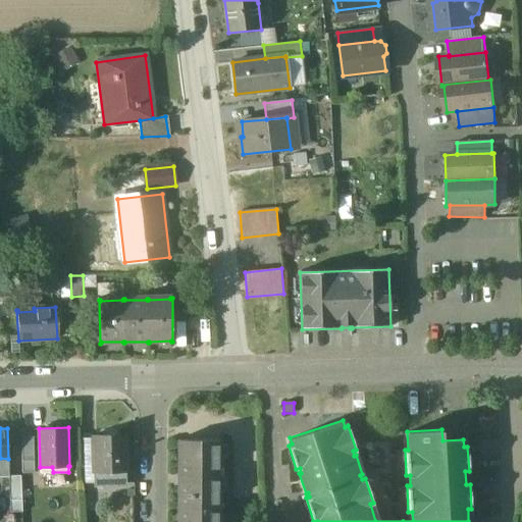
[(21,434),(23,471),(37,470),(36,434),(21,434)]
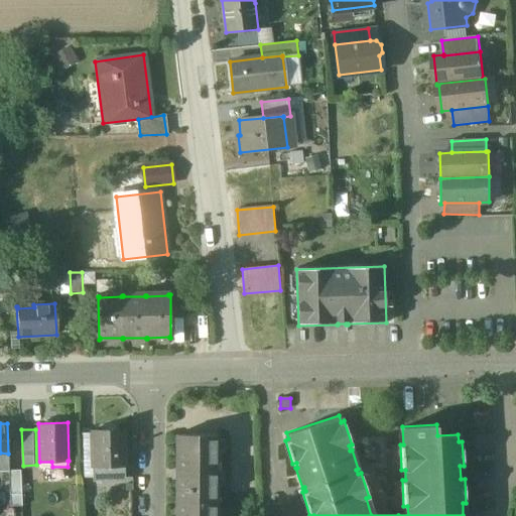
[(124,429),(92,430),(93,467),(96,467),(96,479),(109,478),(109,467),(125,466),(124,429)]
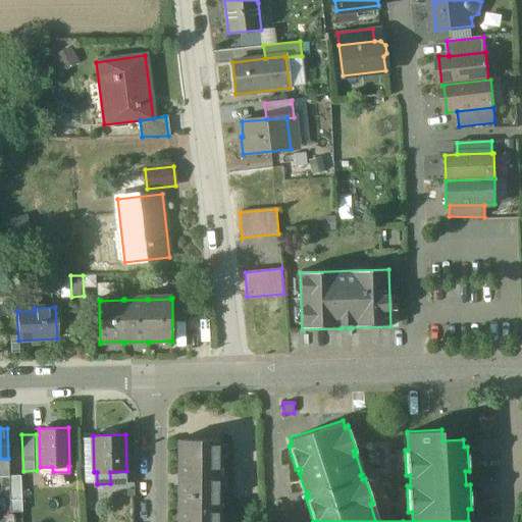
[(219,521),(220,438),(177,437),(177,521),(219,521)]
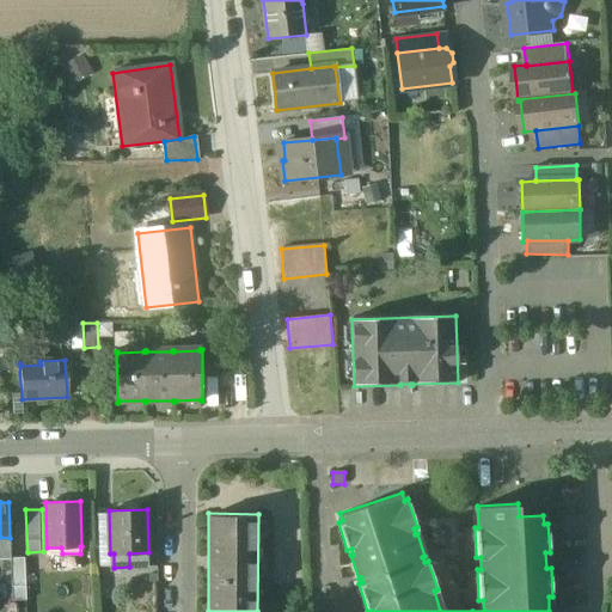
[(10,538),(0,537),(0,556),(11,557),(10,538)]
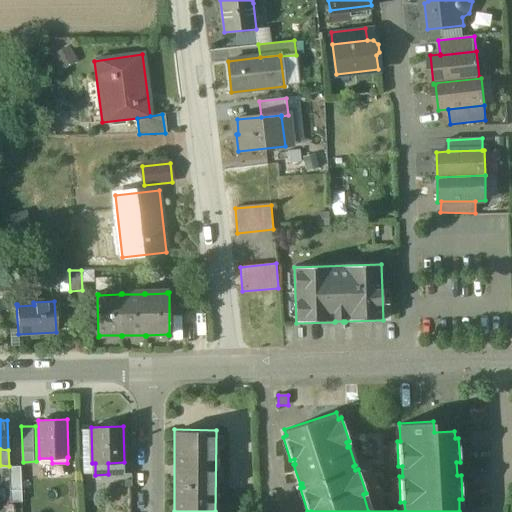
[(124,462),(108,463),(108,474),(124,474),(124,462)]
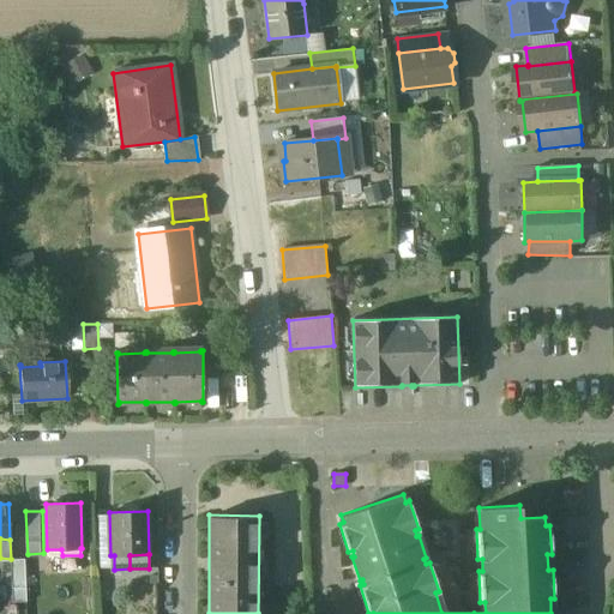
[(317,600),(317,613),(336,613),(336,599),(317,600)]
